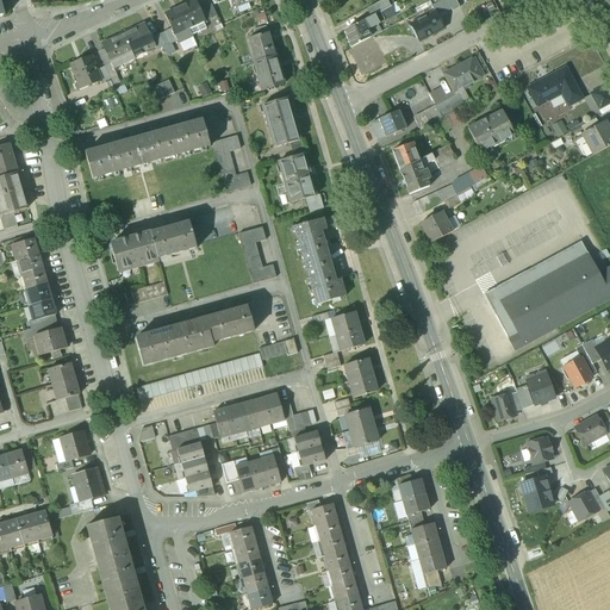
[(375,16),(379,24),(394,16),(394,14),(398,12),(392,0),(384,0),(367,10),(372,17),(375,16)]
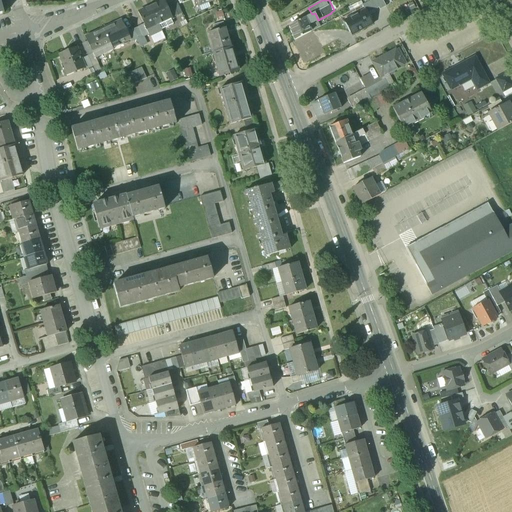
[(375,0),(373,0),(369,2),(374,11),(379,8),(375,0)]
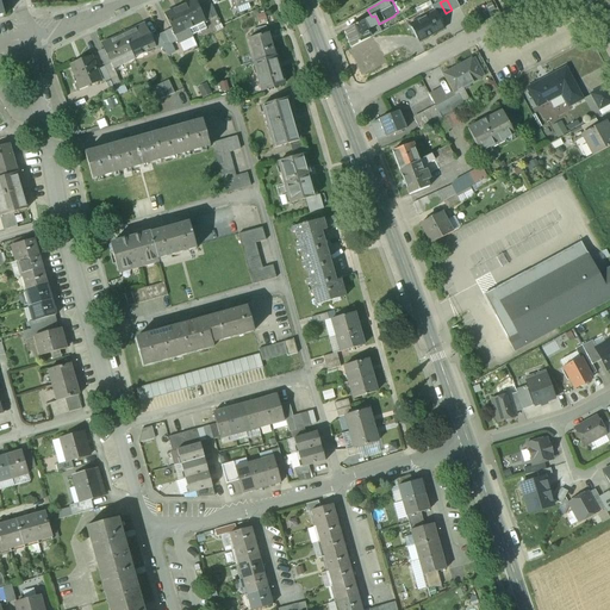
[(447,0),(452,10),(460,6),(456,0),(447,0)]
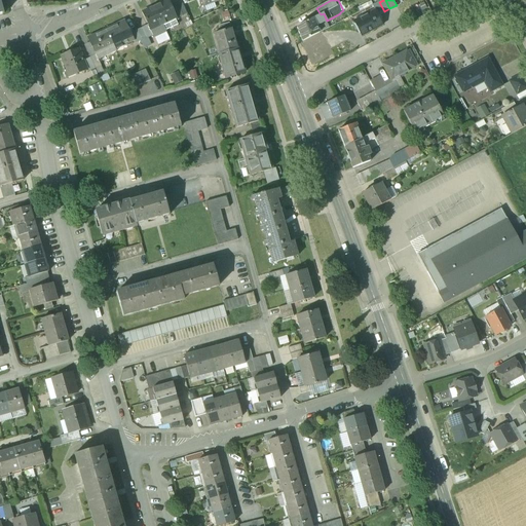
[(168,1),(160,5),(160,6),(155,8),(163,26),(174,21),(177,19),(172,8),(168,1)]
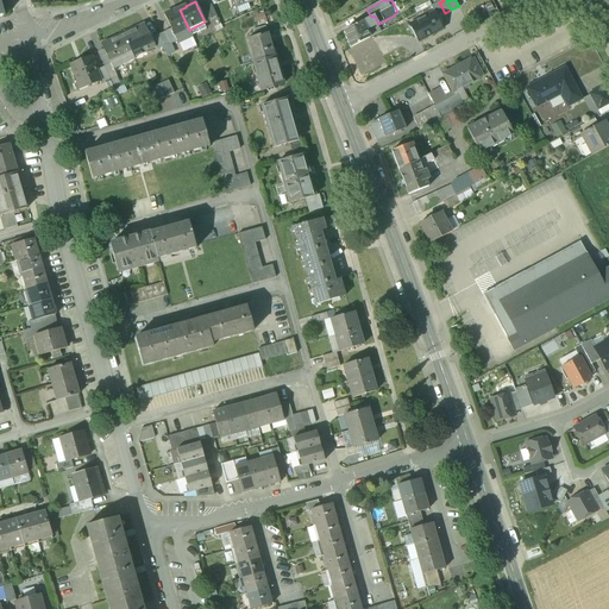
[(435,13),(438,17),(445,13),(439,2),(432,6),(435,13)]
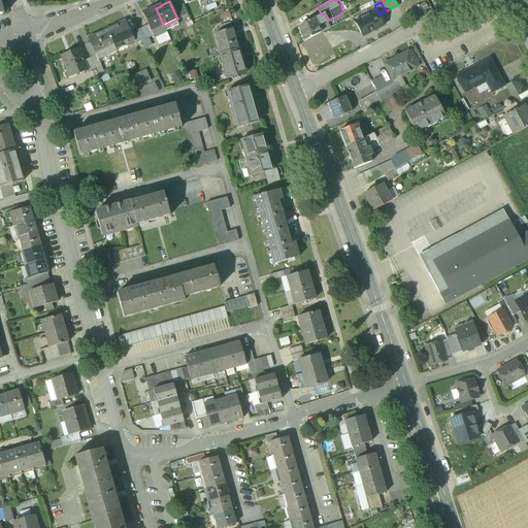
[(178,6),(172,8),(177,19),(184,17),(178,6)]
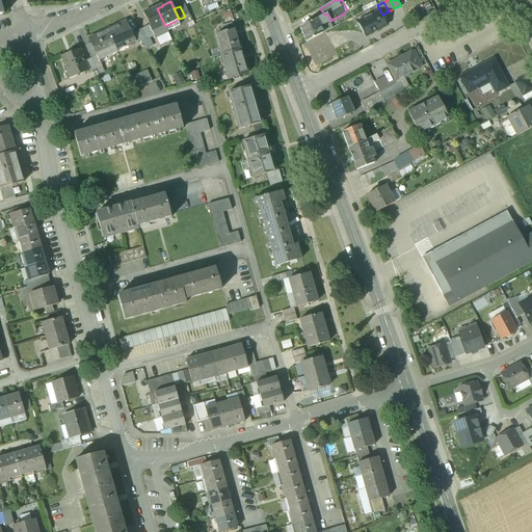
[(157,8),(152,11),(152,10),(144,14),(150,26),(153,31),(165,26),(157,8)]
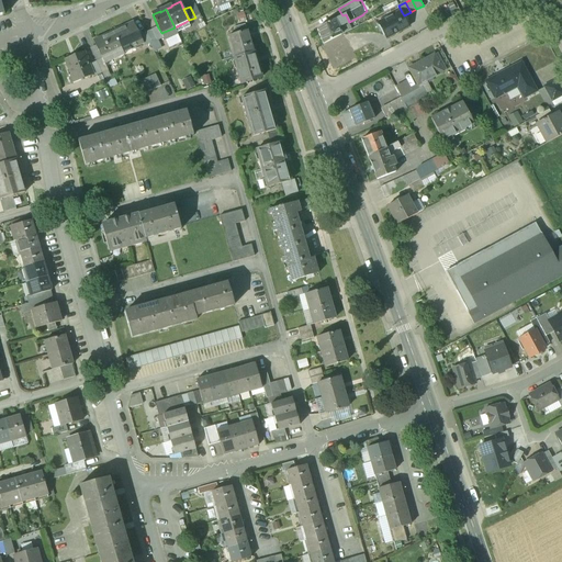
[(402,12),(379,23),(380,26),(379,26),(384,36),(385,36),(386,38),(409,26),(404,15),(402,12)]
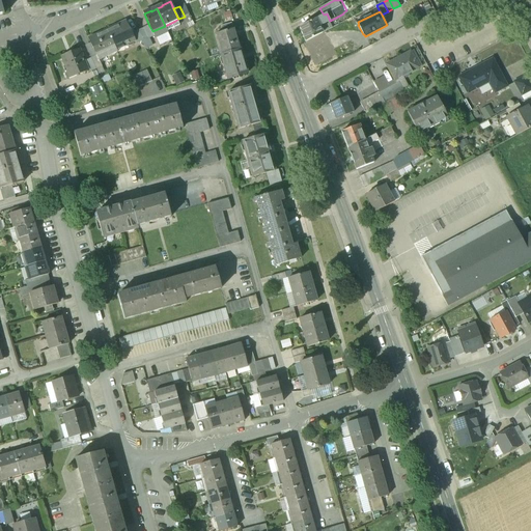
[(316,19),(319,27),(331,22),(330,21),(327,14),(324,15),(316,18),(316,19)]
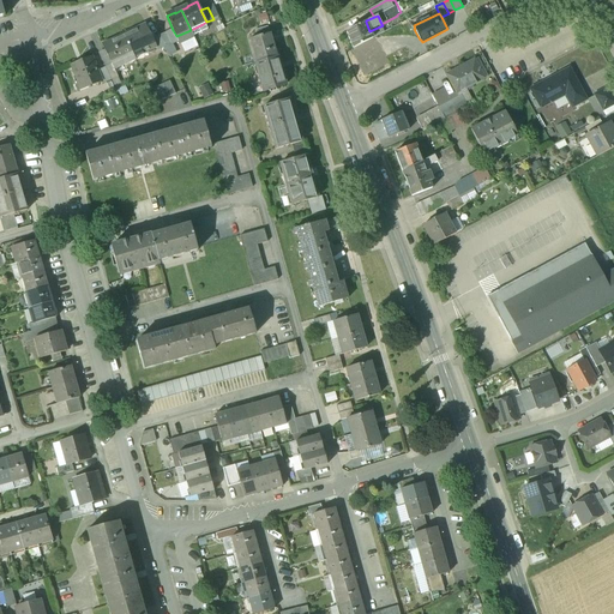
[(366,22),(347,32),(353,49),(366,43),(373,40),(369,31),(366,22)]
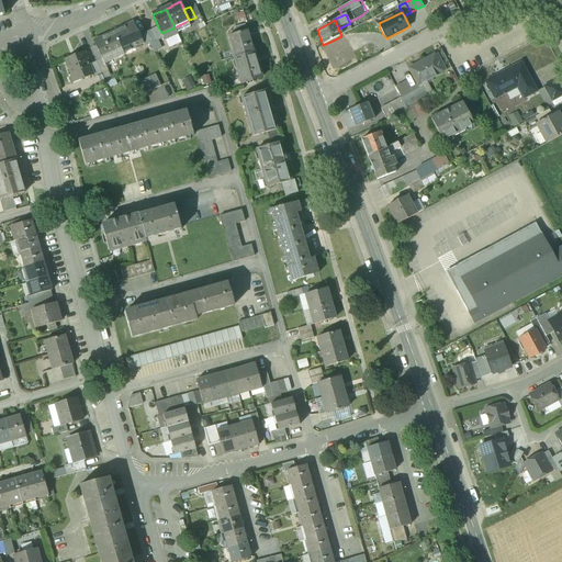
[(186,22),(175,27),(177,32),(188,26),(186,22)]
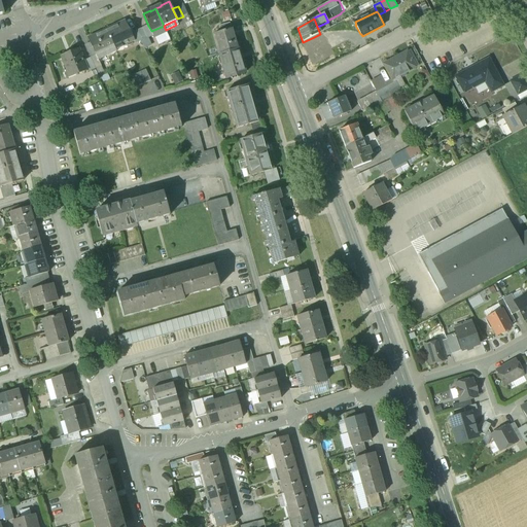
[(126,22),(107,31),(114,47),(121,43),(123,46),(134,41),(134,40),(131,33),(126,22)]
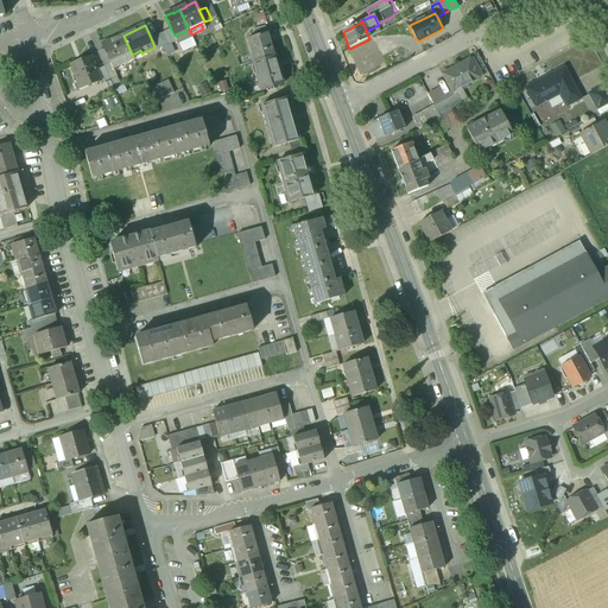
[(265,26),(252,31),(254,37),(267,33),(265,26)]
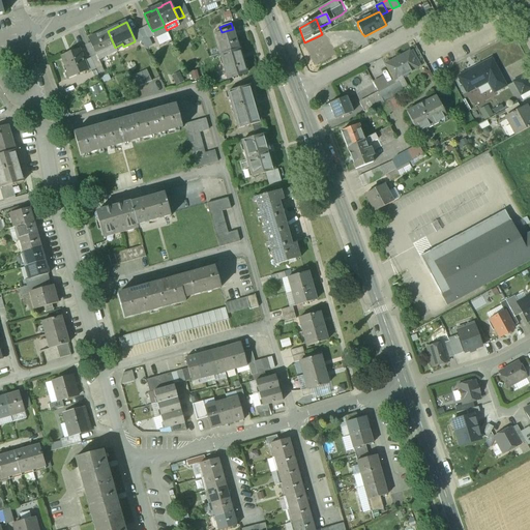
[(149,26),(143,28),(143,29),(148,39),(154,36),(152,31),(149,26)]
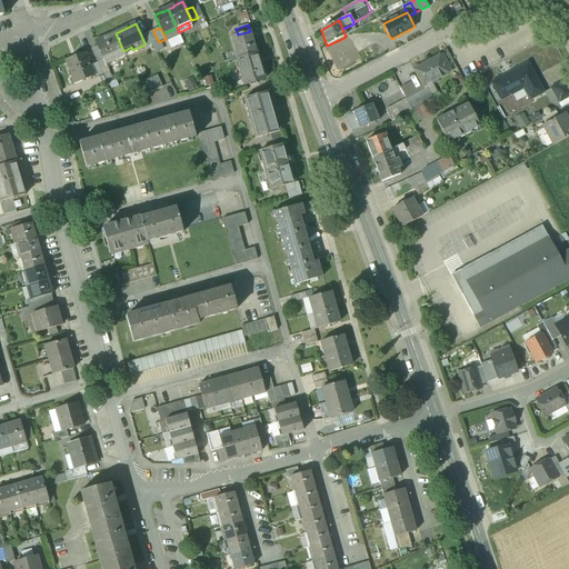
[(166,39),(179,32),(177,28),(163,33),(166,39)]
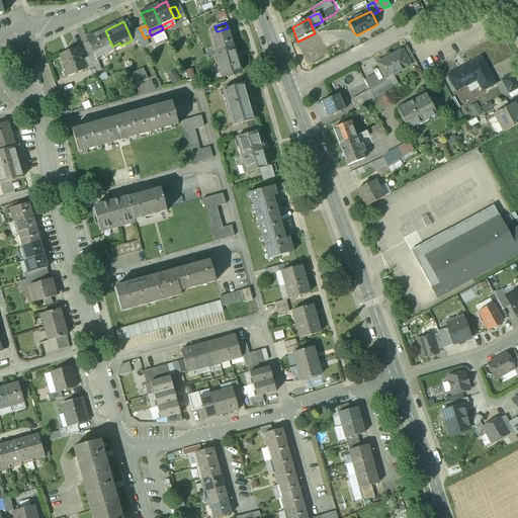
[(139,40),(145,38),(140,28),(134,30),(139,40)]
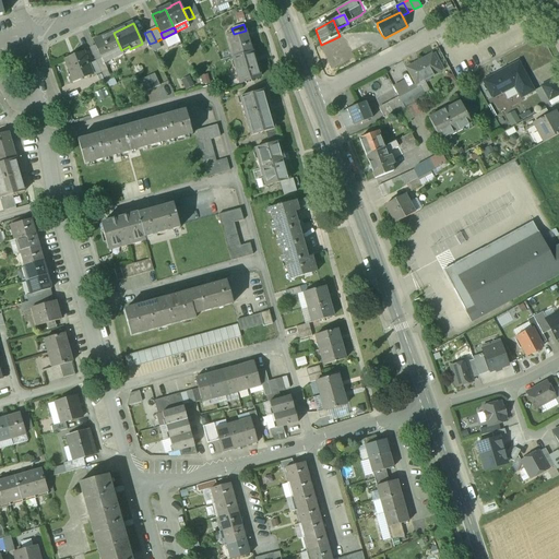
[(234,34),(227,36),(234,57),(252,52),(246,31),(234,34)]
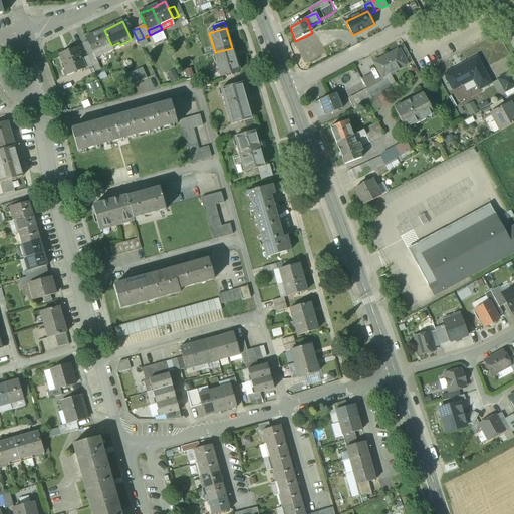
[(104,30),(85,38),(87,42),(93,54),(94,56),(103,52),(105,51),(104,49),(111,46),(104,30)]
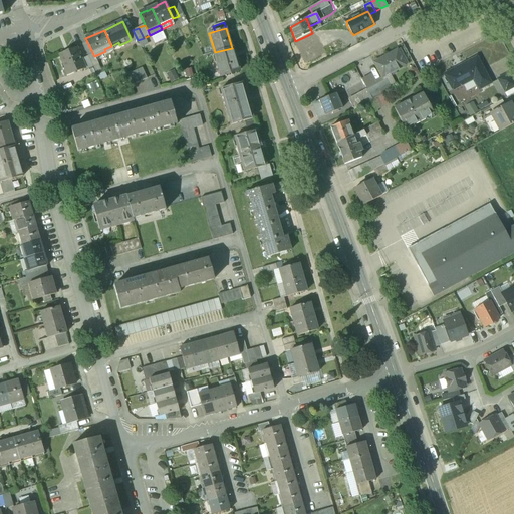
[(133,30),(127,32),(131,39),(131,40),(132,43),(138,40),(133,30)]
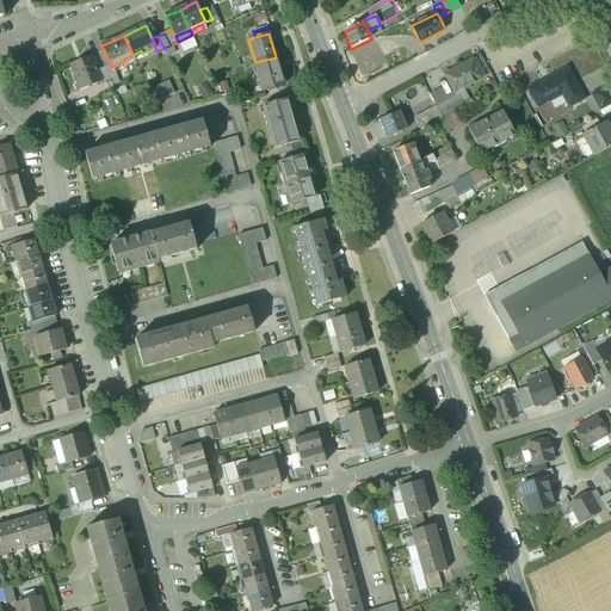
[(371,39),(364,43),(370,55),(377,49),(371,38),(371,39)]
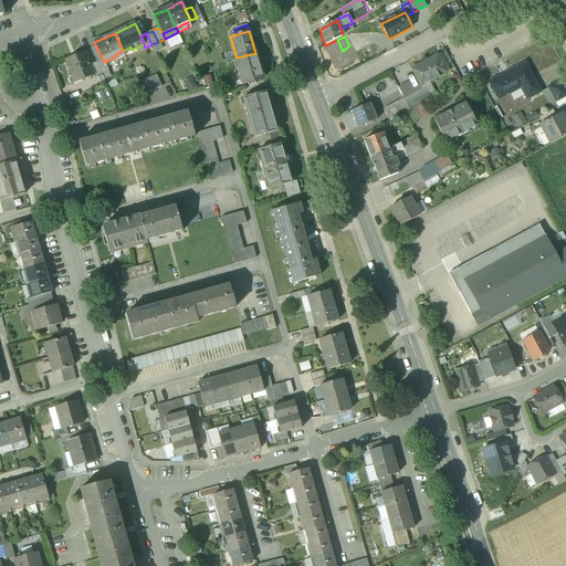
[(97,63),(103,60),(96,46),(91,50),(97,63)]
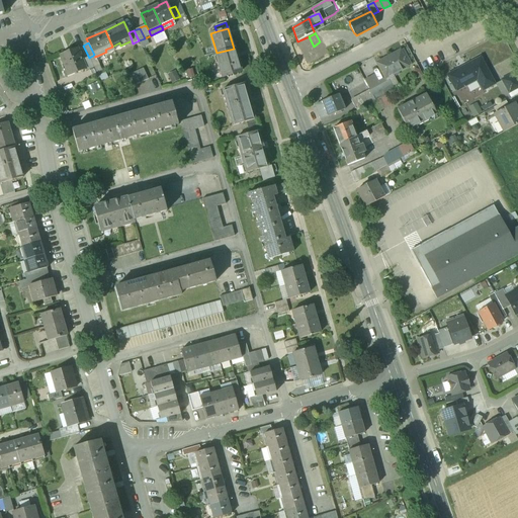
[(115,52),(112,47),(105,50),(106,52),(104,53),(105,57),(115,52)]
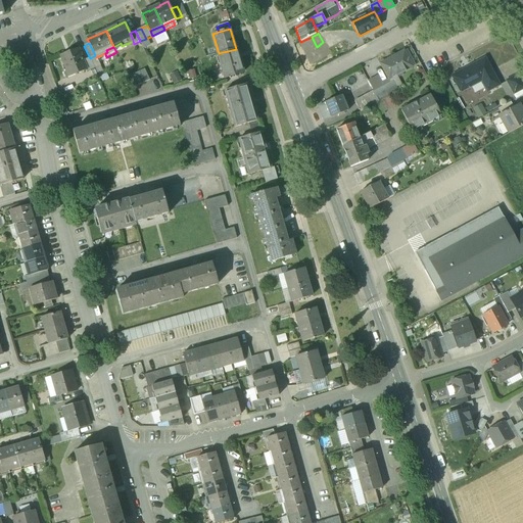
[(83,61),(79,49),(60,56),(67,72),(64,73),(66,79),(86,70),(87,70),(83,61)]
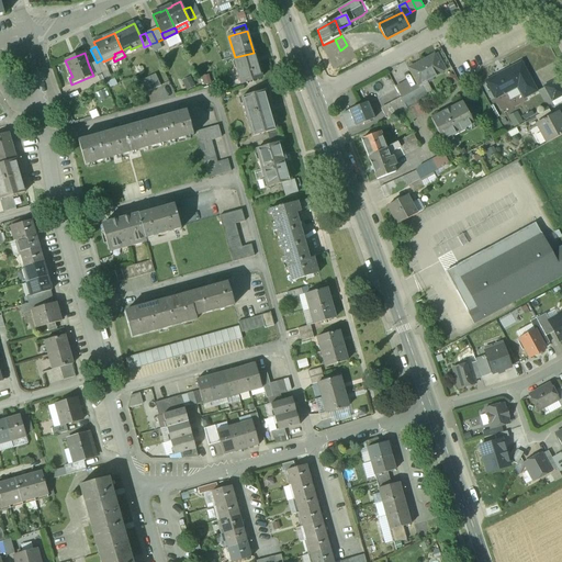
[(235,57),(234,58),(242,85),(261,78),(254,53),(235,57)]
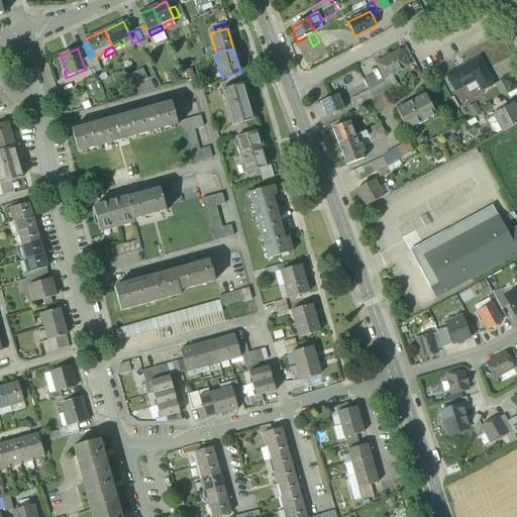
[(400,50),(376,64),(385,80),(408,67),(405,61),(402,63),(397,54),(400,52),(400,50)]
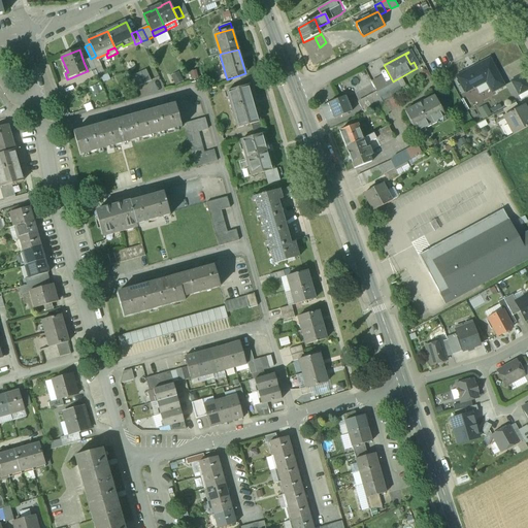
[(101,66),(97,58),(96,56),(91,59),(90,59),(95,69),(101,66)]
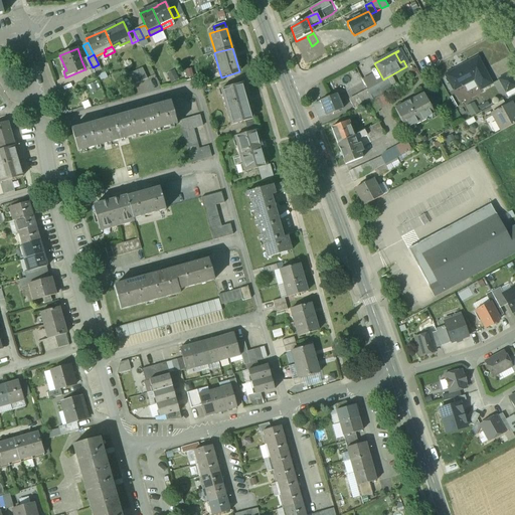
[(88,57),(81,60),(86,69),(84,69),(86,70),(93,67),(88,57)]
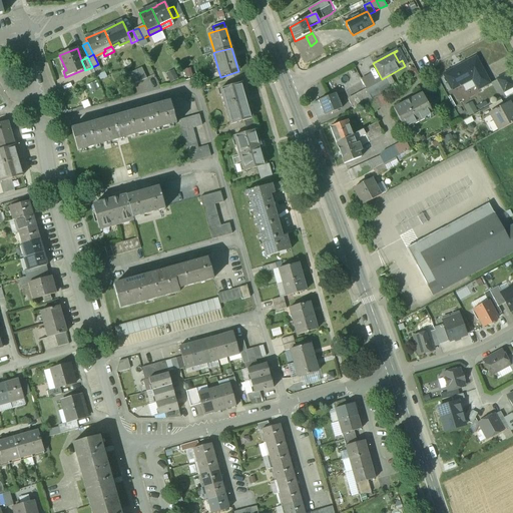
[(475,58),(444,75),(448,83),(451,81),(455,89),(462,85),(473,79),(477,87),(478,90),(490,84),(475,58)]
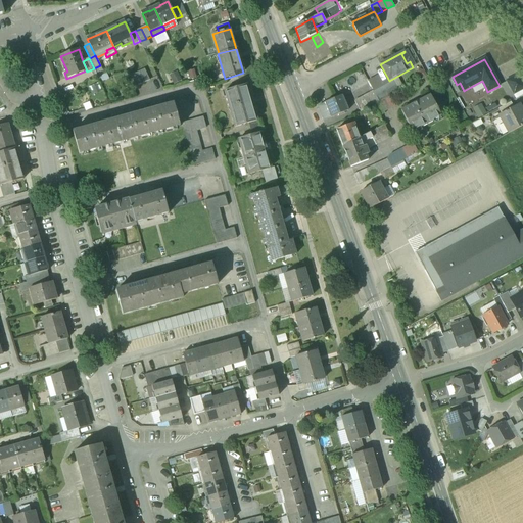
[(144,69),(128,78),(133,89),(150,81),(144,69)]
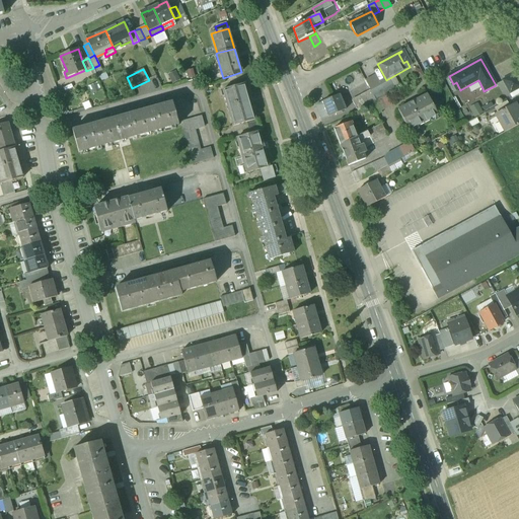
[(518,84),(514,75),(503,80),(510,93),(518,87),(518,84)]
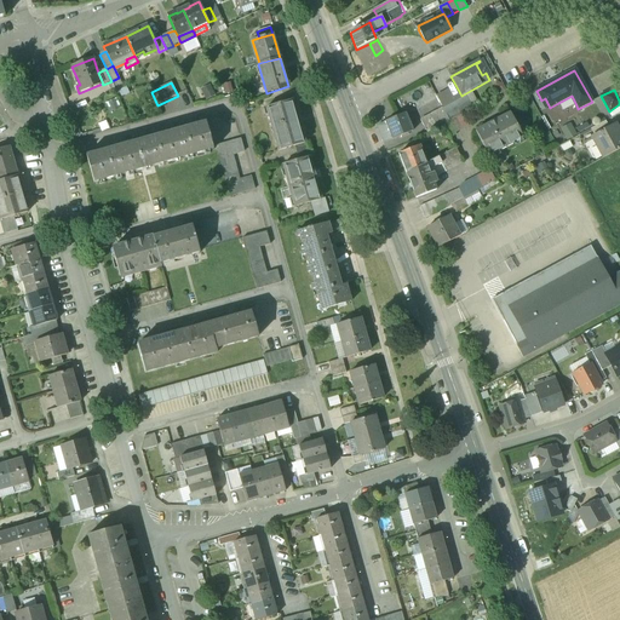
[(563,113),(577,105),(572,96),(558,103),(563,113)]
